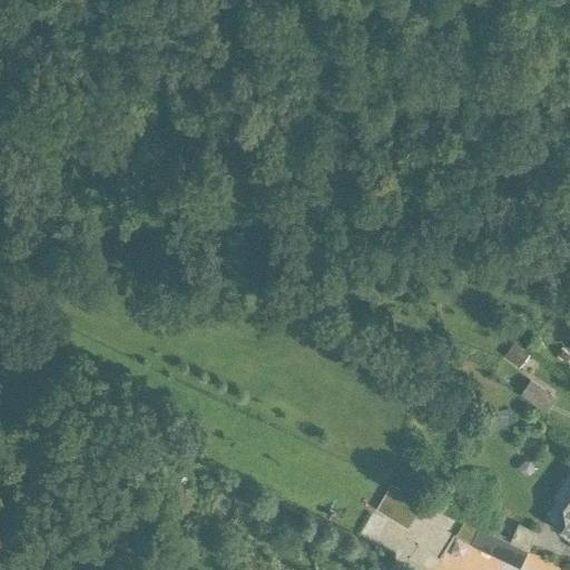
[(512,343),(503,355),(518,366),(527,354),(512,343)]
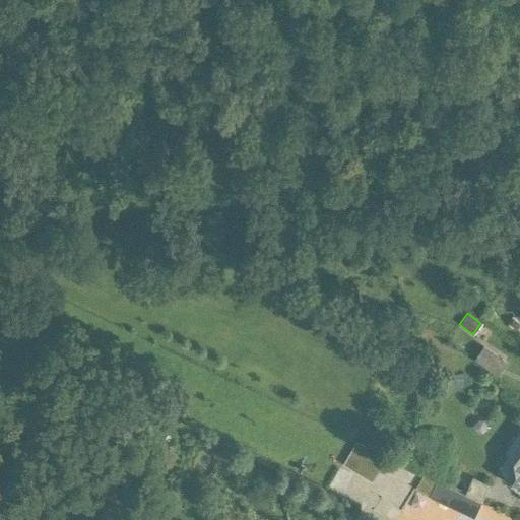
[(507,362),(484,345),(474,360),(497,375),(507,362)]
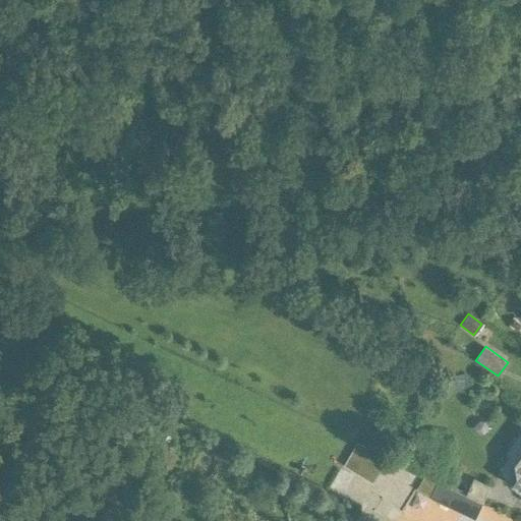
[(510,457),(504,465),(506,475),(513,480),(512,481),(520,487),(520,429),(518,435),(520,441),(513,442),(508,449),(509,456),(510,457)]
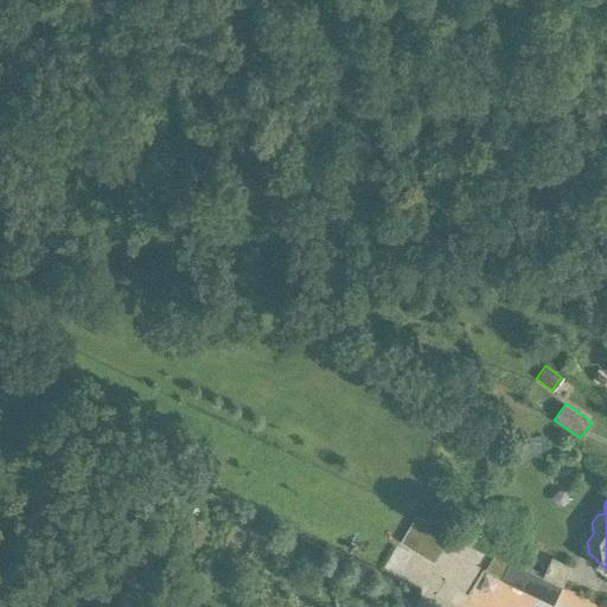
[(425,519),(409,547),(434,560),(449,534),(425,519)]
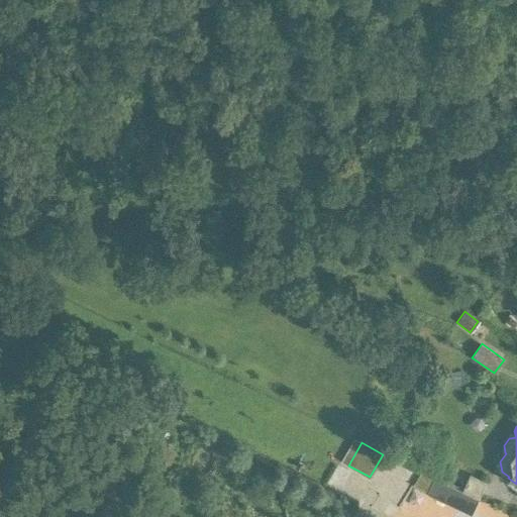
[(153,457),(166,464),(173,452),(161,445),(153,457)]
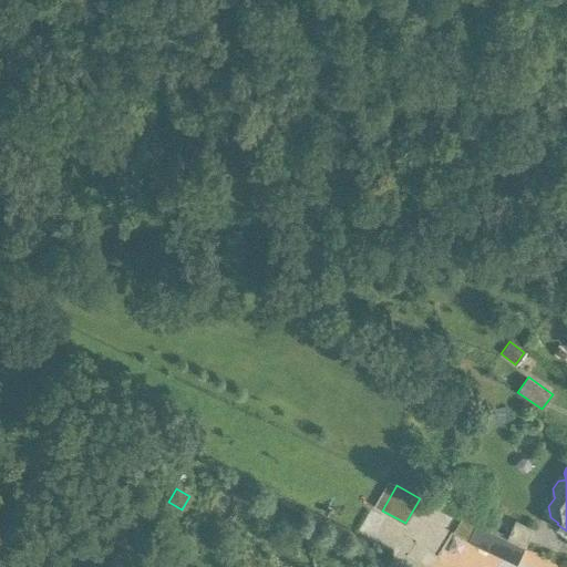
[(161,519),(166,522),(169,507),(164,506),(161,519)]
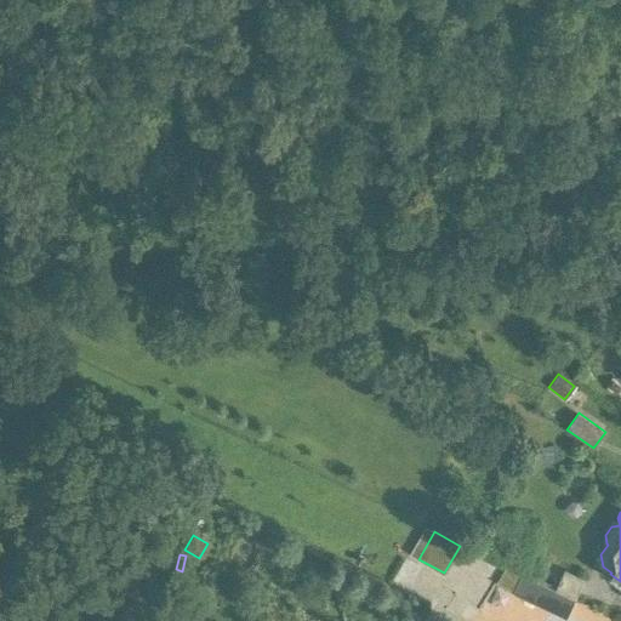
[(564,616),(573,598),(519,573),(511,591),(564,616)]
